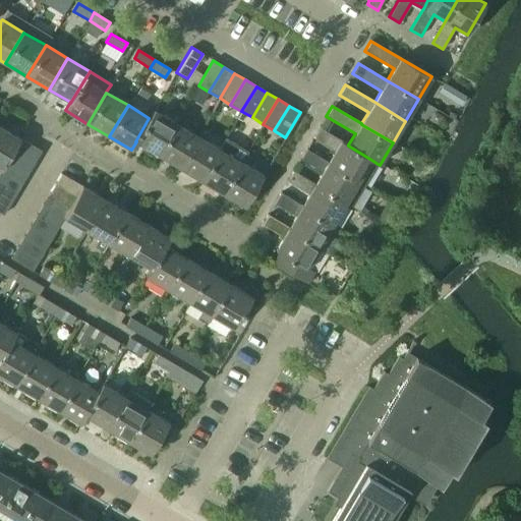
[(136,141),(157,155),(176,123),(154,110),(149,118),(135,141),(136,141)]
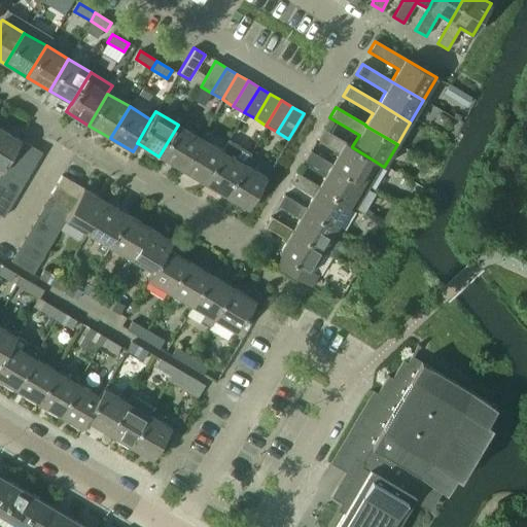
[(159,156),(181,169),(200,138),(178,125),(159,156)]
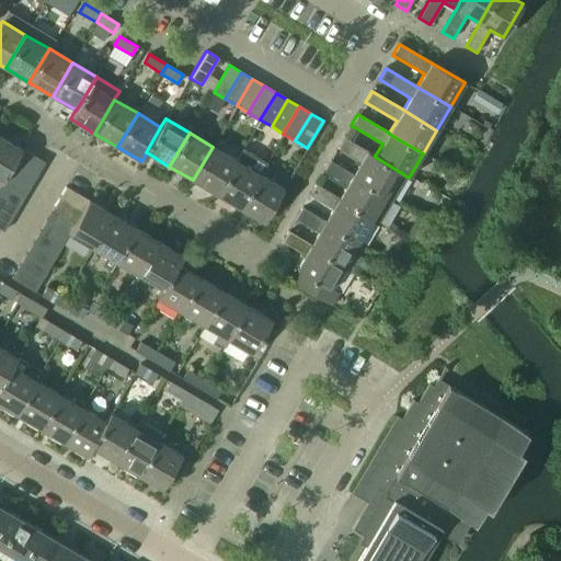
[(0,182),(1,183),(8,172),(14,161),(22,149),(0,136),(0,182)]
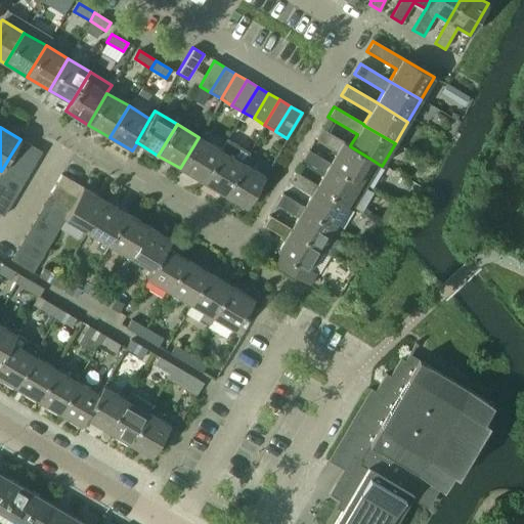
[(330,164),(367,186),(380,165),(374,161),(350,146),(350,145),(321,128),(315,139),(336,151),(330,163),(330,164)]
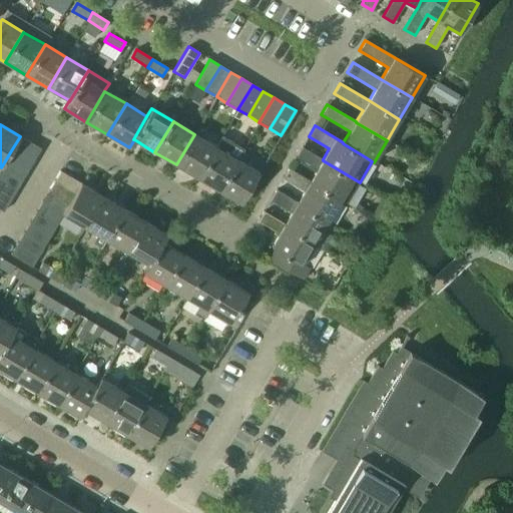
[(176,164),(197,177),(215,146),(194,134),(176,164)]
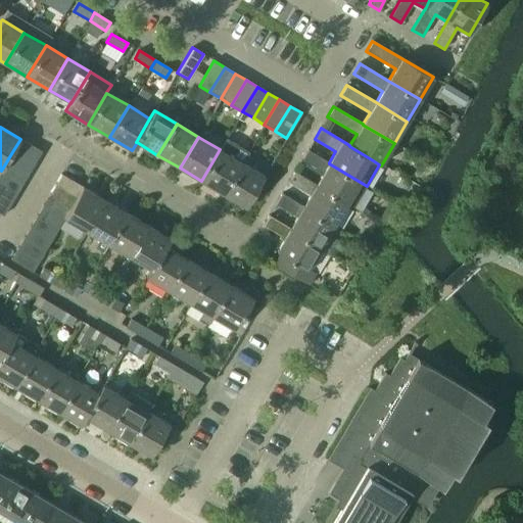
[(13,150),(35,162),(41,151),(20,139),(13,150)]
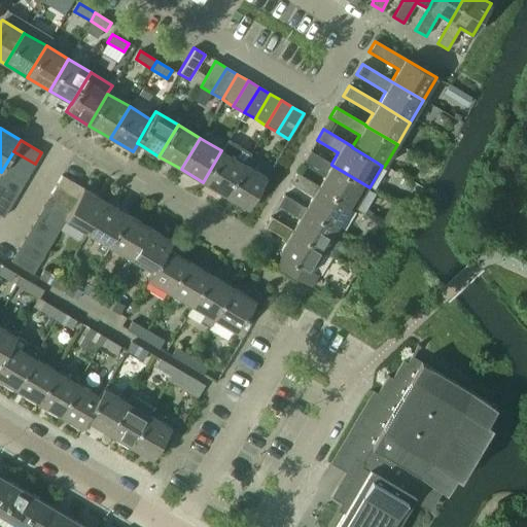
[(224,196),(244,164),(250,153),(229,140),(221,150),(203,182),(224,196)]
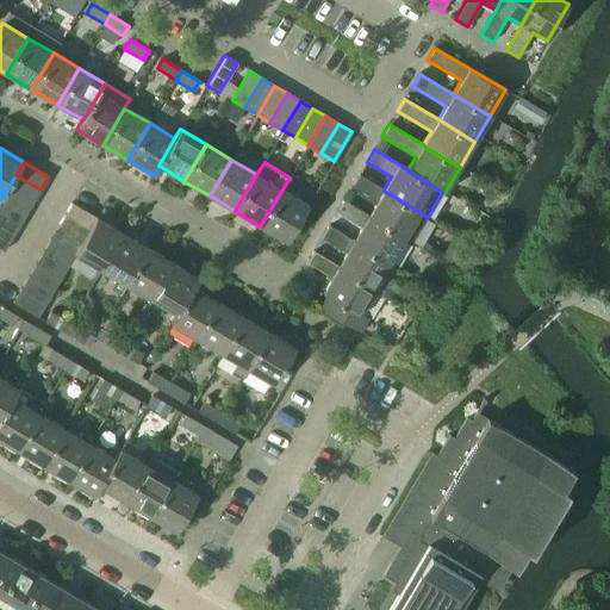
[(8,187),(33,201),(41,190),(16,175),(8,187)]
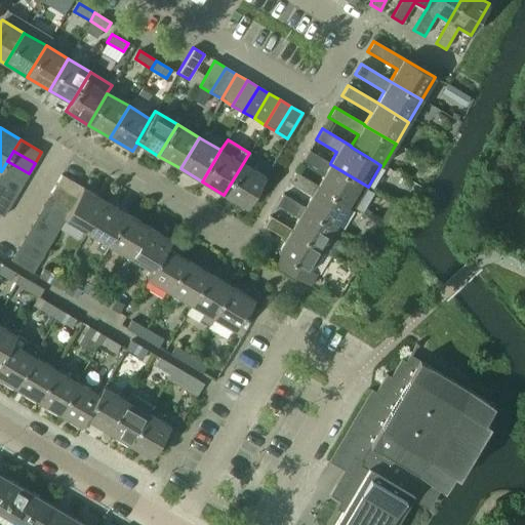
[(317,186),(349,204),(355,208),(368,187),(330,164),(330,163),(309,151),(303,161),(324,173),(317,186)]
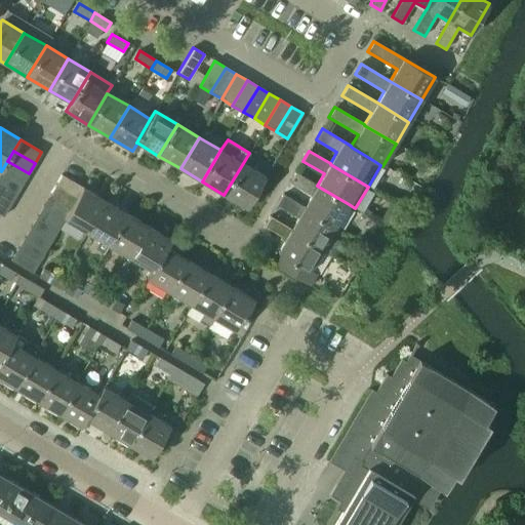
[(1,171),(23,185),(29,173),(7,161),(1,171)]
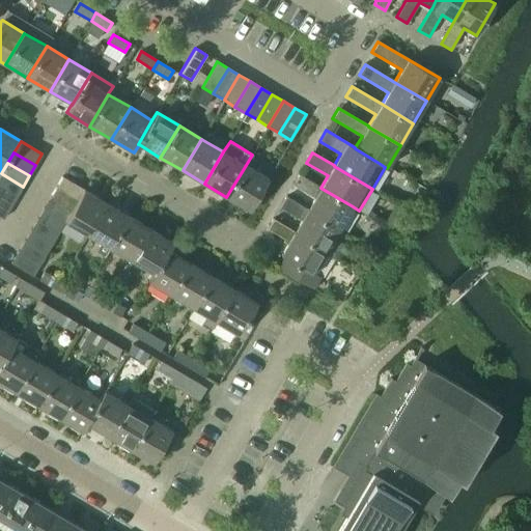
[(226,197),(249,211),(268,178),(246,165),(226,197)]
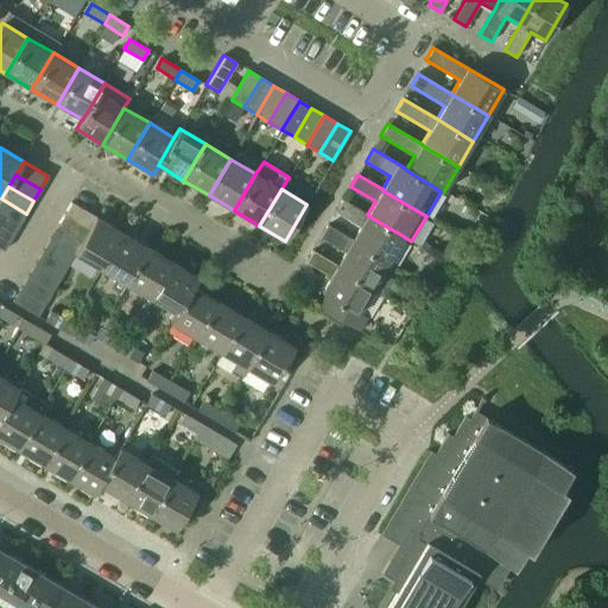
[(0,200),(0,214),(19,226),(26,214),(1,198),(0,200)]
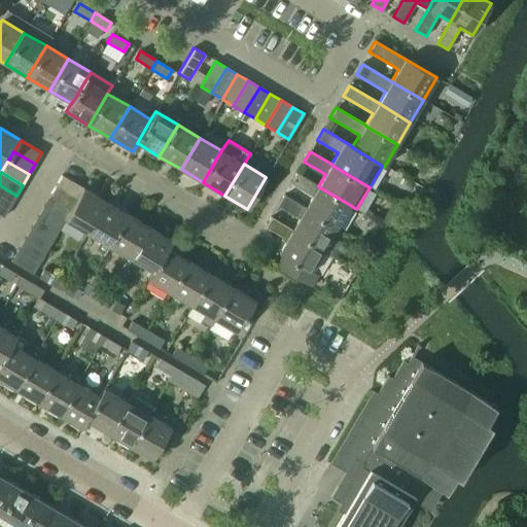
[(305,208),(337,227),(350,205),(318,186),(296,173),(290,183),(312,197),(305,208)]
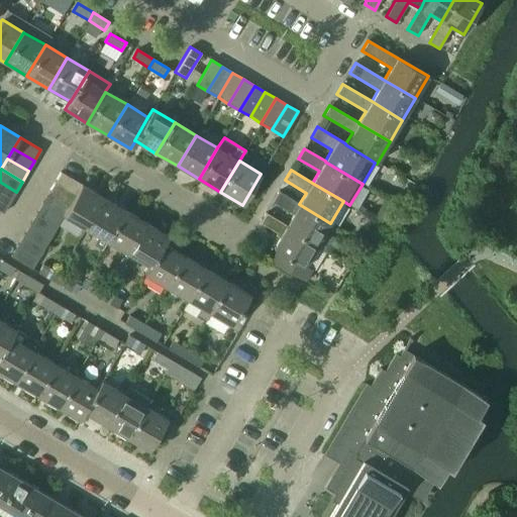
[(75,195),(81,185),(61,172),(54,183),(75,195)]
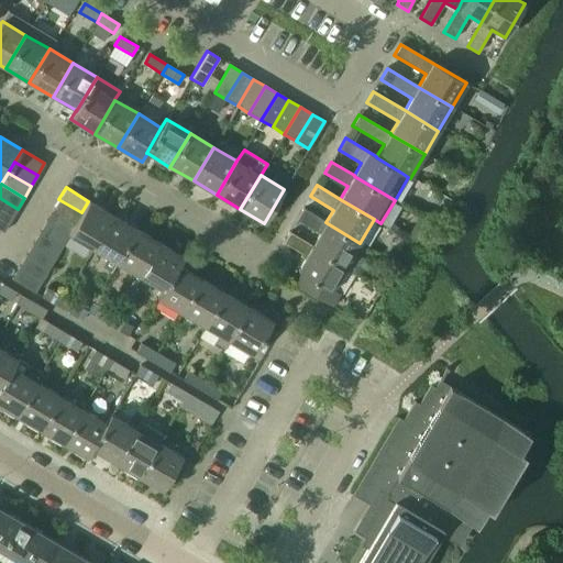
[(0,213),(10,220),(18,209),(0,198),(0,213)]
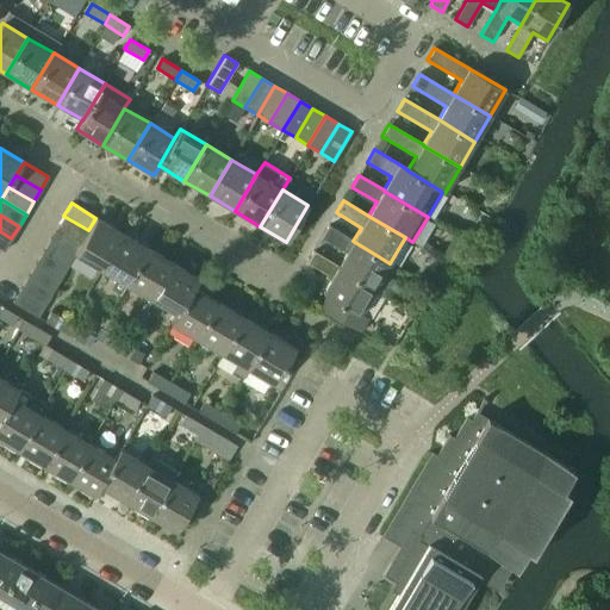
[(81,243),(88,230),(63,216),(56,228),(81,243)]
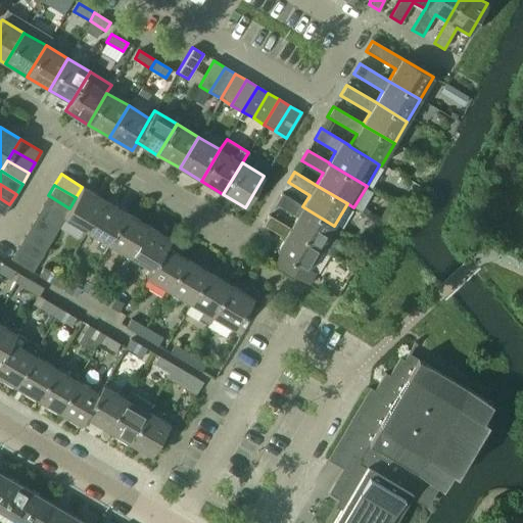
[(86,231),(104,200),(82,187),(76,197),(69,208),(63,218),(64,219),(86,231)]
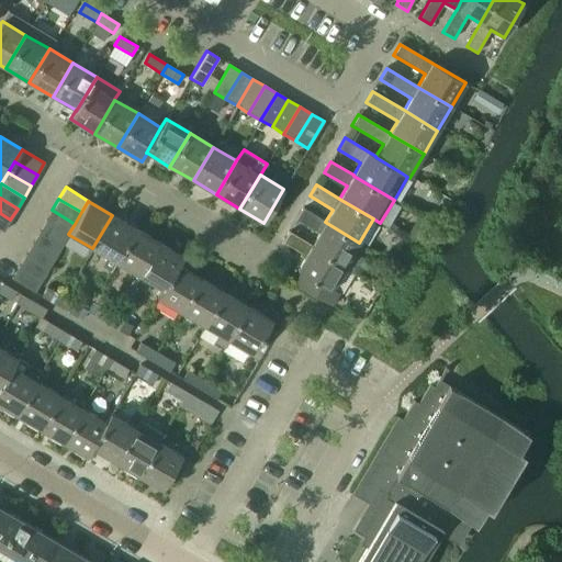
[(312,246),(345,266),(359,243),(325,222),(303,209),(296,220),(318,233),(312,245),(312,246)]
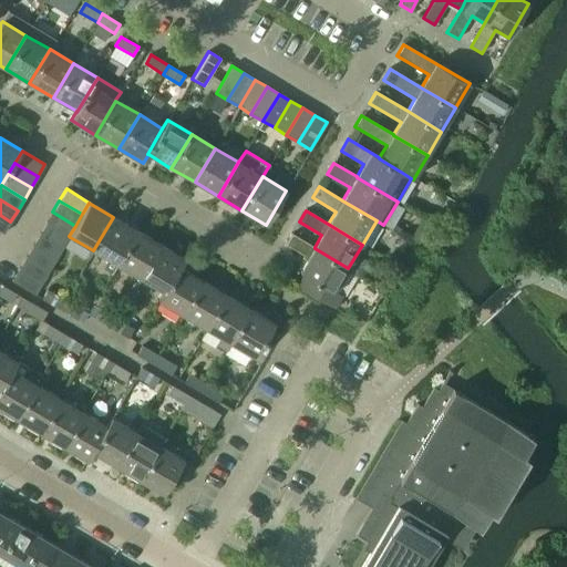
[(69,237),(70,237),(69,236),(75,226),(52,212),(45,224),(69,237)]
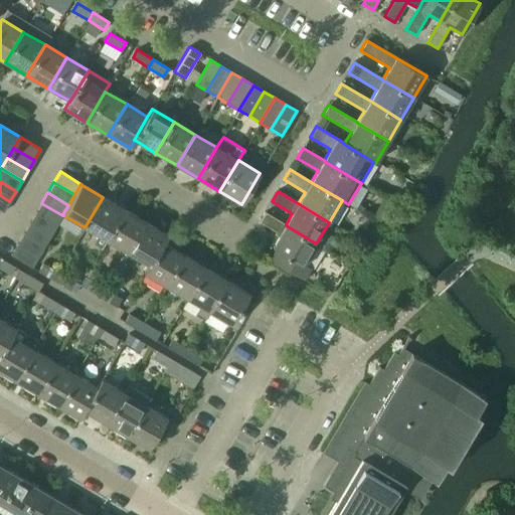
[(0,210),(3,212),(9,201),(0,195),(0,210)]
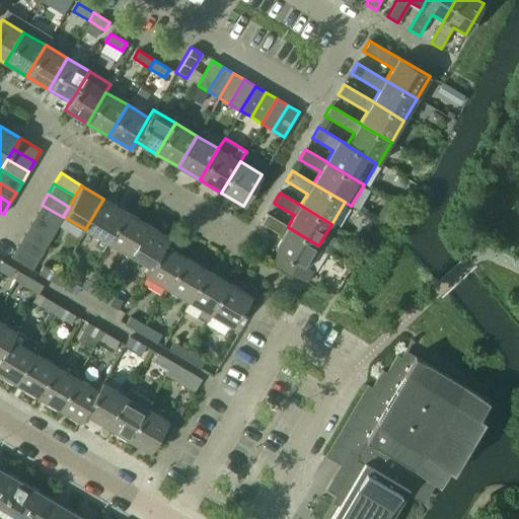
[(106,242),(126,211),(103,199),(85,229),(98,237),(93,245),(101,250),(106,242)]
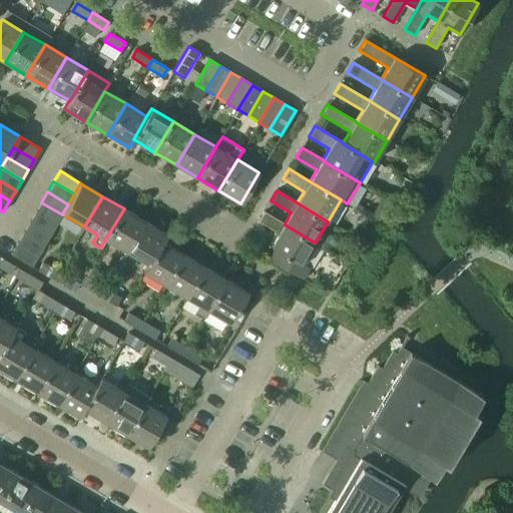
[(56,225),(62,214),(41,202),(35,212),(56,225)]
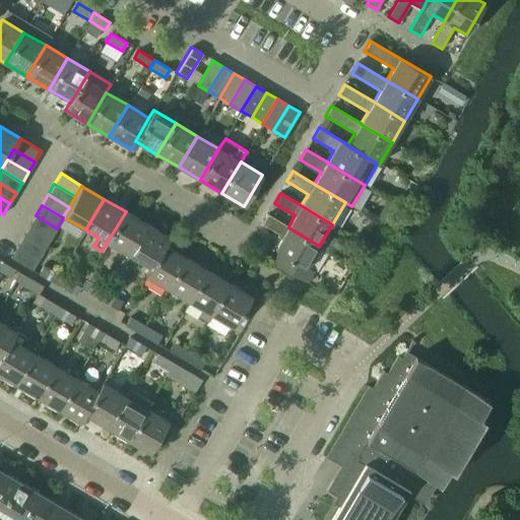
[(129,255),(147,224),(126,211),(107,243),(129,255)]
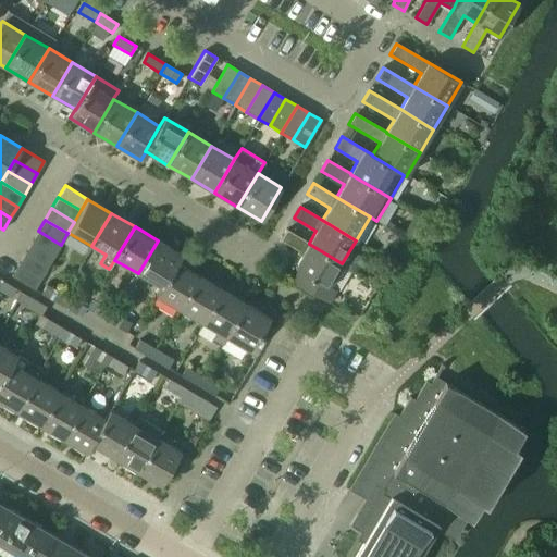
[(292,281),(329,302),(336,291),(329,286),(342,263),(309,244),(309,243),(286,230),(280,240),(302,254),(294,267),(298,269),(292,281)]
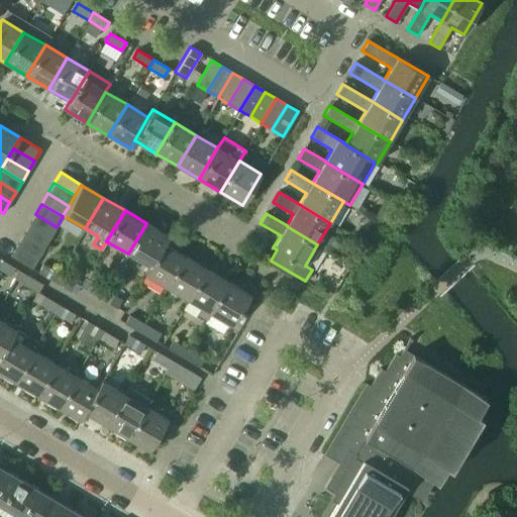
[(50,237),(57,227),(35,214),(29,225),(50,237)]
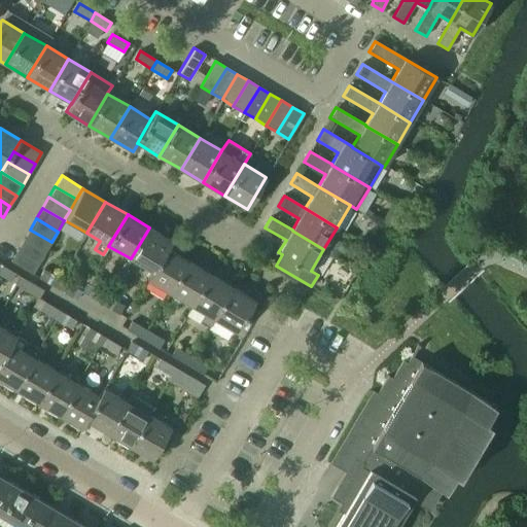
[(167,248),(167,249),(172,241),(149,227),(131,258),(152,272),(167,248)]
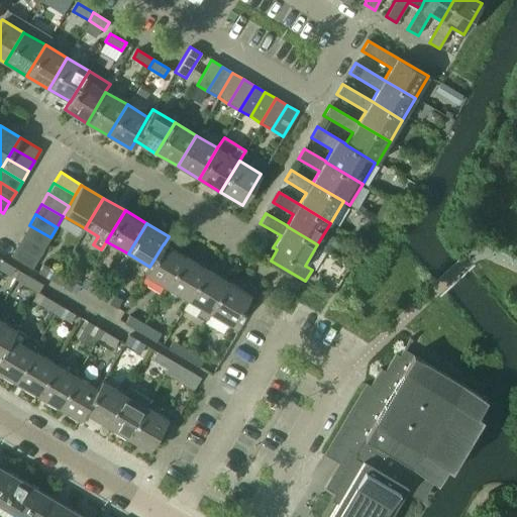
[(44,247),(50,237),(29,225),(23,235),(44,247)]
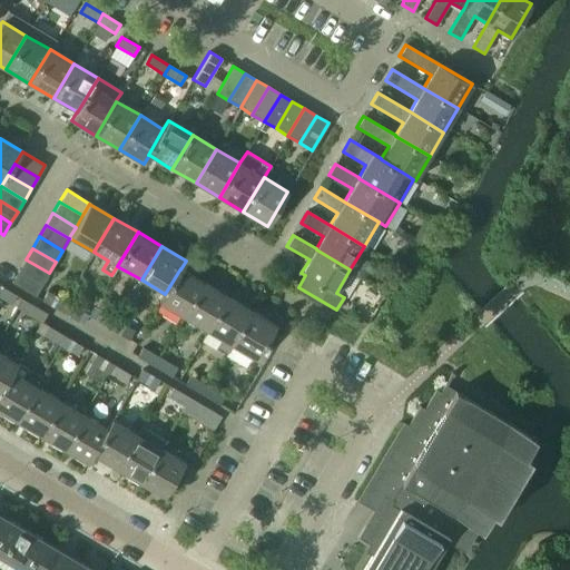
[(42,285),(49,273),(26,259),(19,271),(42,285)]
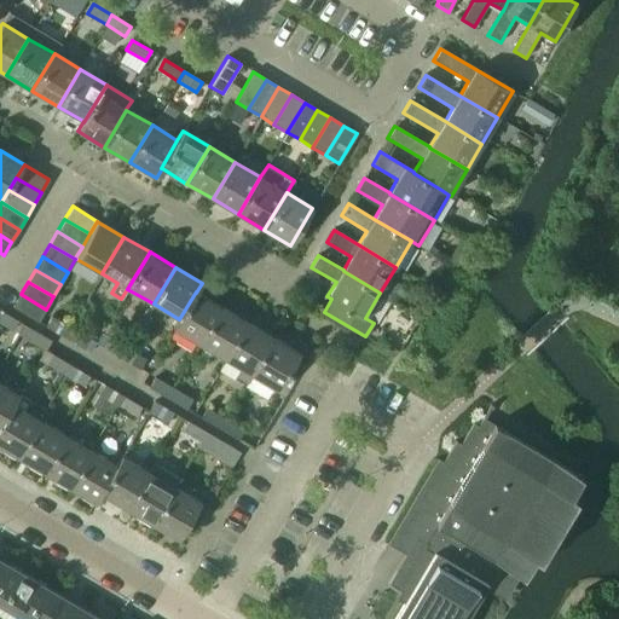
[(221,307),(196,293),(196,291),(179,319),(173,329),(200,345),(221,307)]
